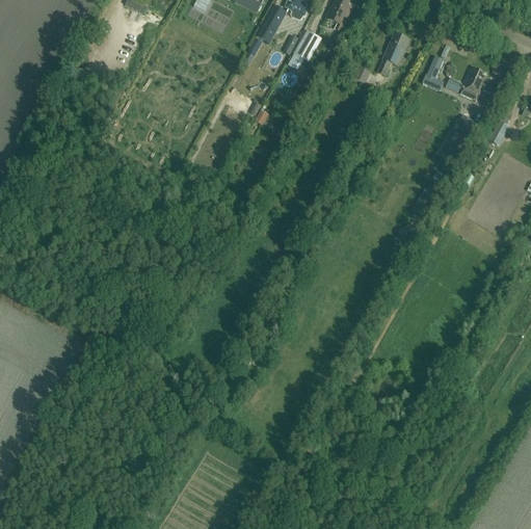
[(126,0),(125,3),(143,11),(145,6),(133,0),(126,0)]
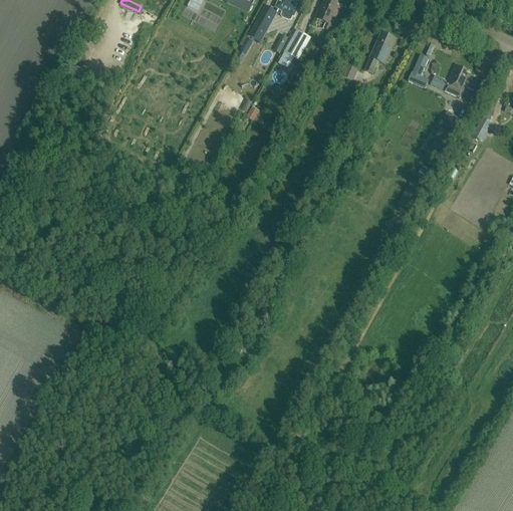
[(278,0),(276,5),(283,9),(281,12),(282,14),(288,17),(290,17),(292,13),(294,14),(301,0),(278,0)]
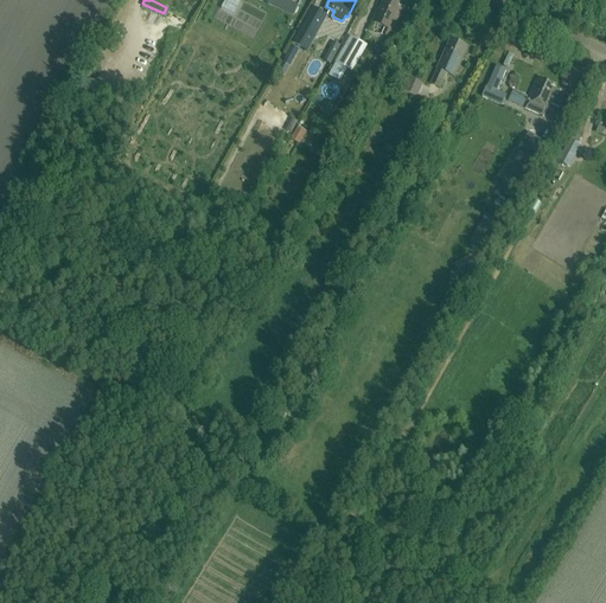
[(389,34),(401,7),(397,5),(399,0),(382,0),(377,11),(376,11),(372,19),(386,25),(382,31),(389,34)]
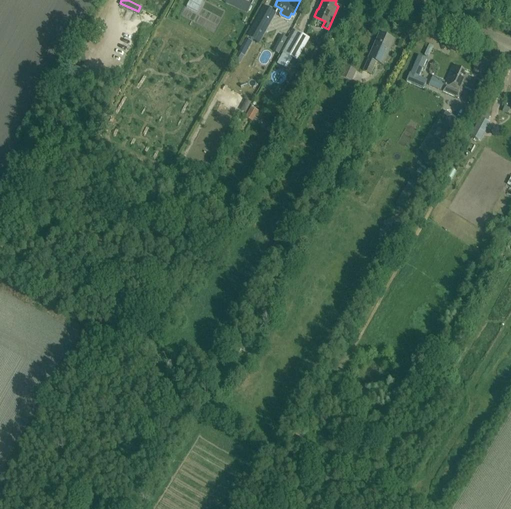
[(259,42),(276,11),(263,4),(246,35),(259,42)]
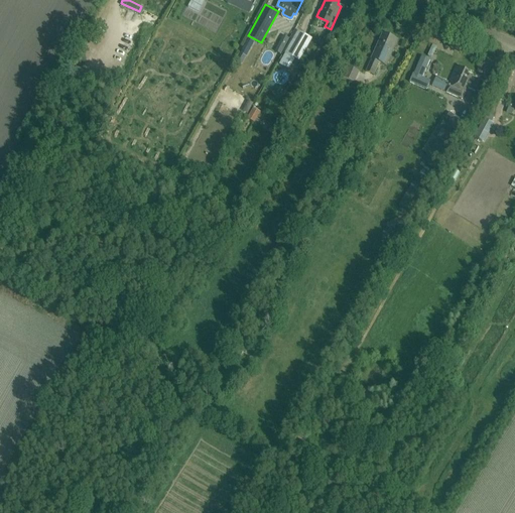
[(299,59),(311,36),(297,28),(284,51),(299,59)]
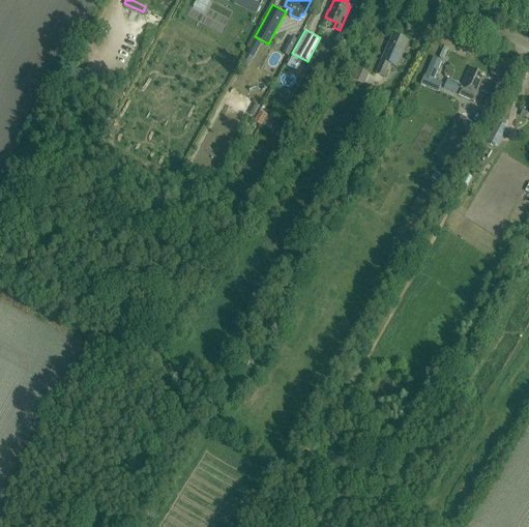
[(395,65),(408,38),(392,32),(375,70),(383,75),(388,61),(395,65)]
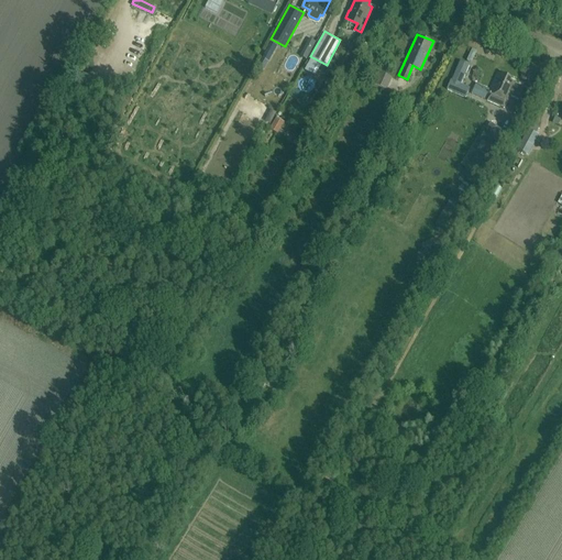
[(474,94),(466,89),(474,72),(465,67),(458,86),(456,85),(452,95),(470,102),(474,94)]
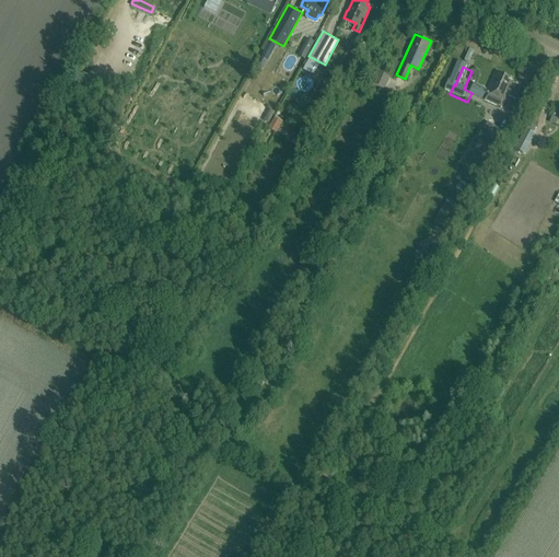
[(375,69),(371,81),(383,86),(388,74),(375,69)]
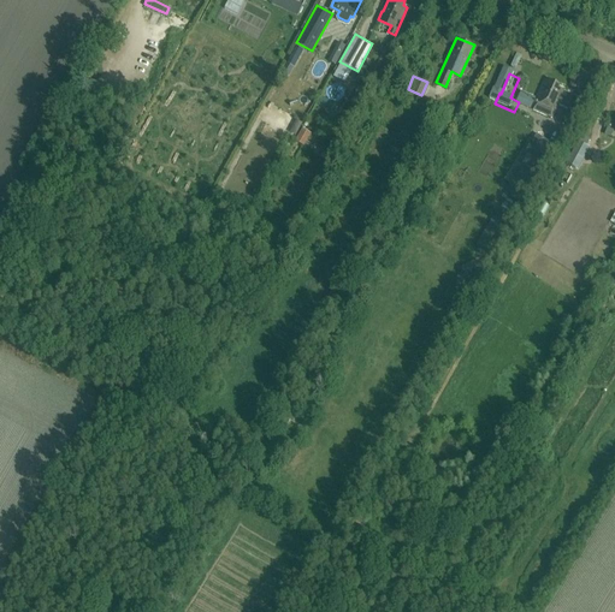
[(563,104),(563,105),(571,107),(574,99),(561,93),(563,88),(559,85),(560,83),(545,77),(532,107),(550,116),(557,101),(563,104)]
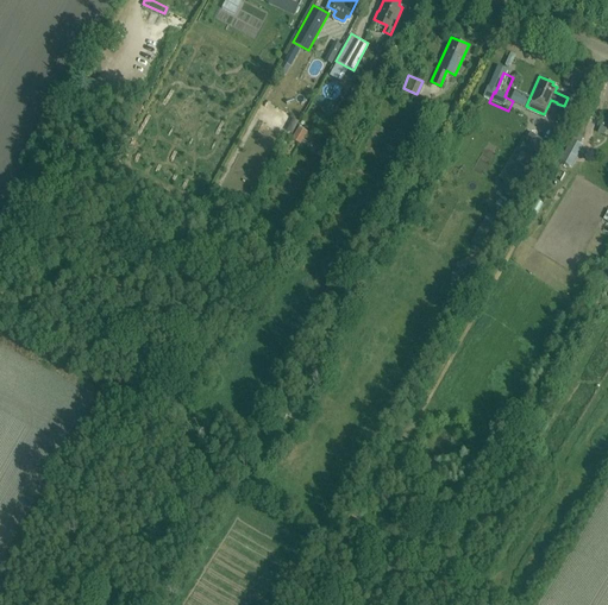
[(525,101),(527,94),(515,88),(512,95),(525,101)]
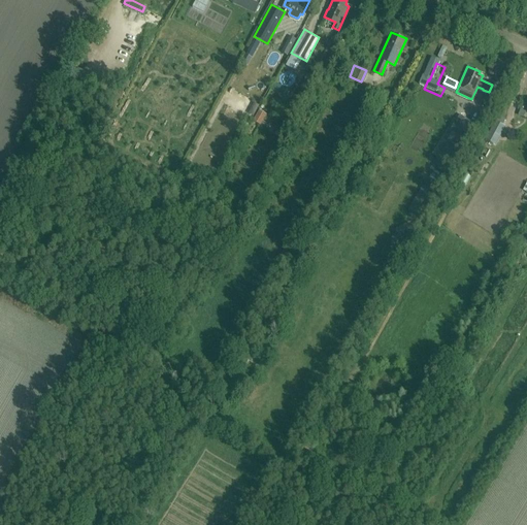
[(260,123),(266,112),(258,108),(252,119),(260,123)]
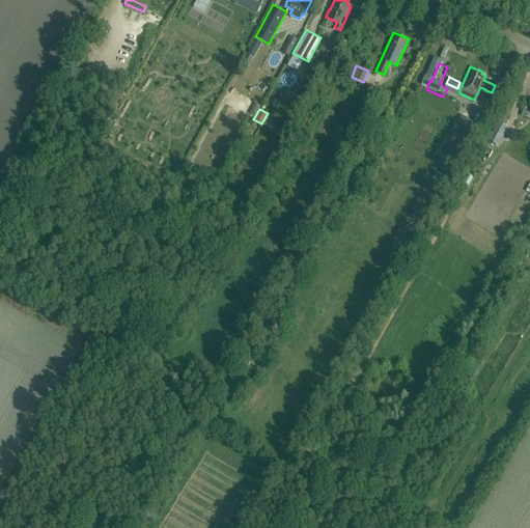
[(468,137),(472,130),(461,123),(457,132),(468,137)]
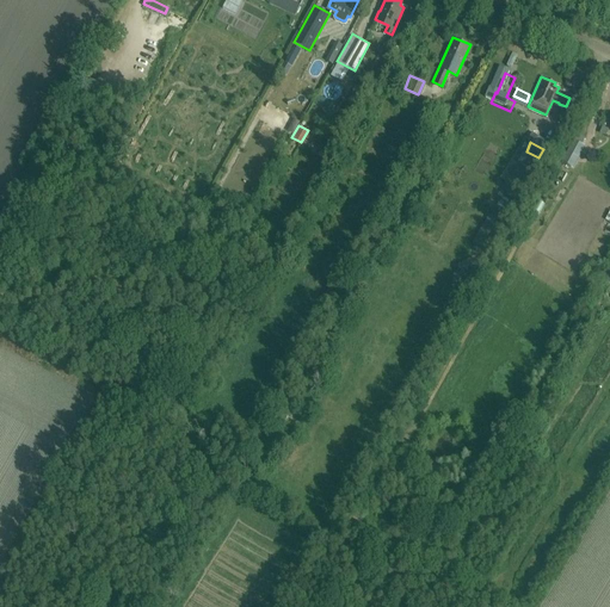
[(567,148),(561,160),(571,165),(577,153),(567,148)]
